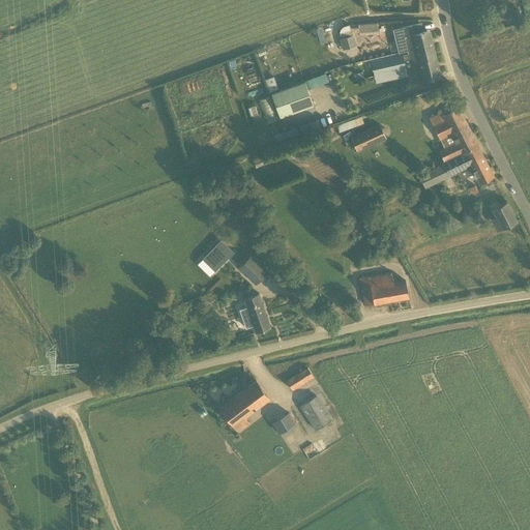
[(522,19),(520,9),(512,11),(514,21),(522,19)]
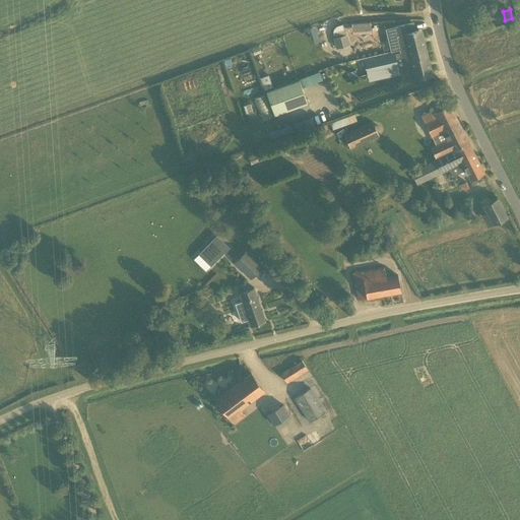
[(414,30),(412,22),(395,26),(400,49),(408,47),(409,48),(425,45),(420,29),(414,30)]
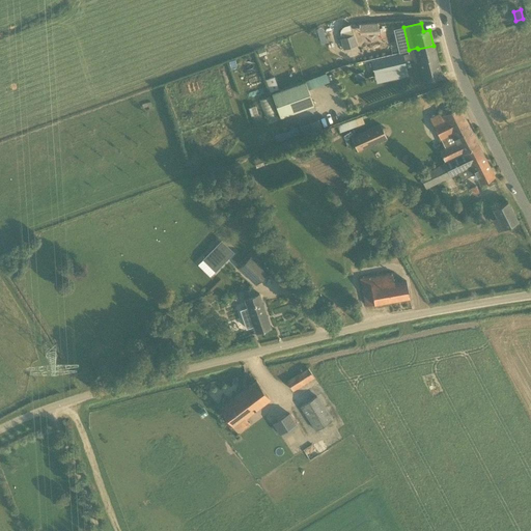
[(350,26),(341,27),(342,35),(351,34),(350,26)]
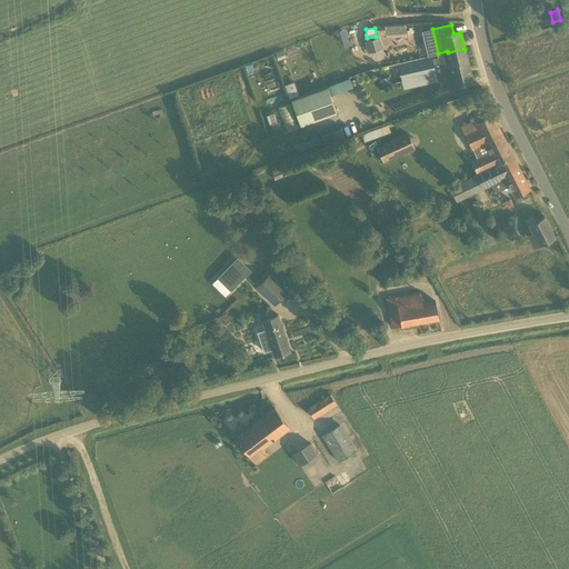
[(382,49),(379,38),(365,41),(368,53),(382,49)]
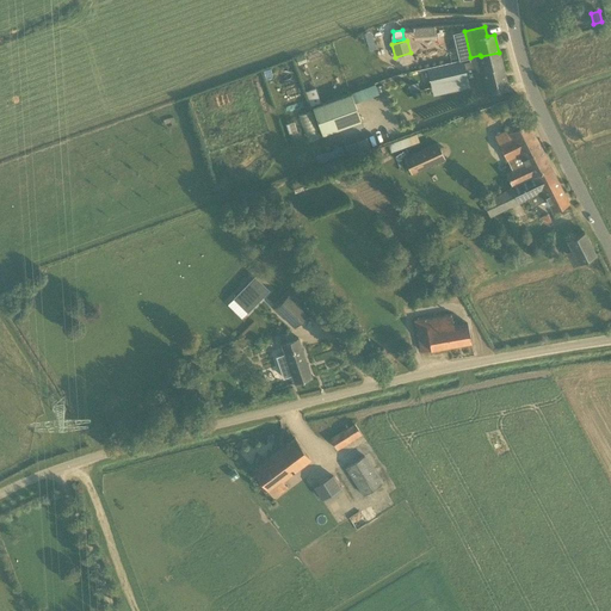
[(477,76),(503,69),(499,53),(481,56),(480,55),(470,57),(474,75),(477,74),(477,76)]
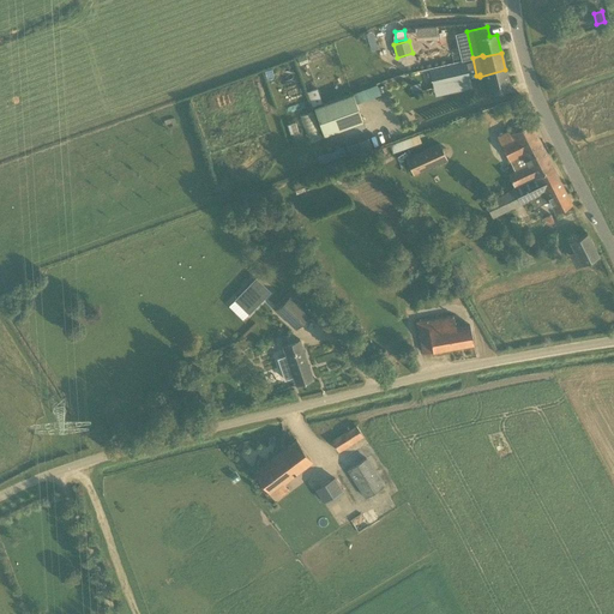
[(465,60),(469,78),(475,77),(471,59),(465,60)]
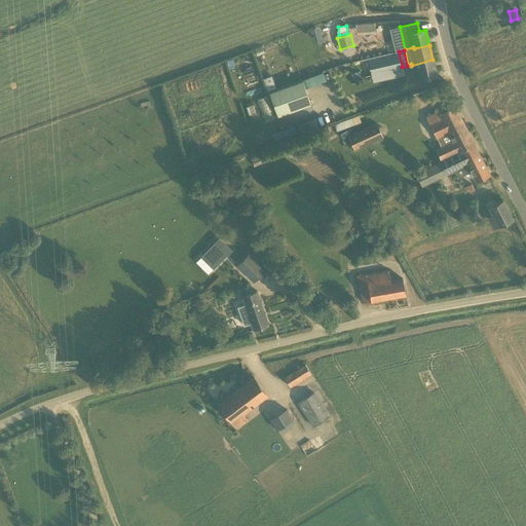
[(386,79),(404,75),(399,52),(367,61),(370,72),(383,69),(386,79)]
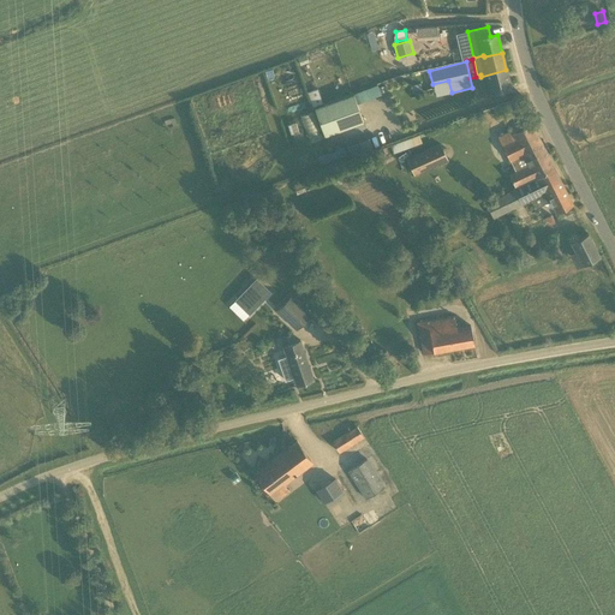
[(491,91),(511,88),(506,70),(481,77),(485,93),(491,91)]
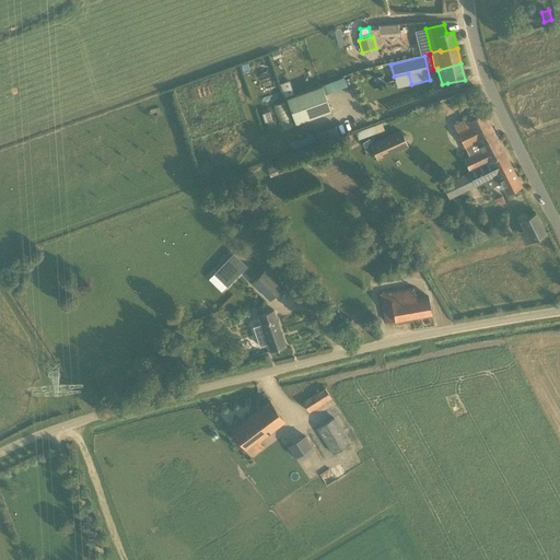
[(342,76),(324,82),(327,92),(346,84),(342,76)]
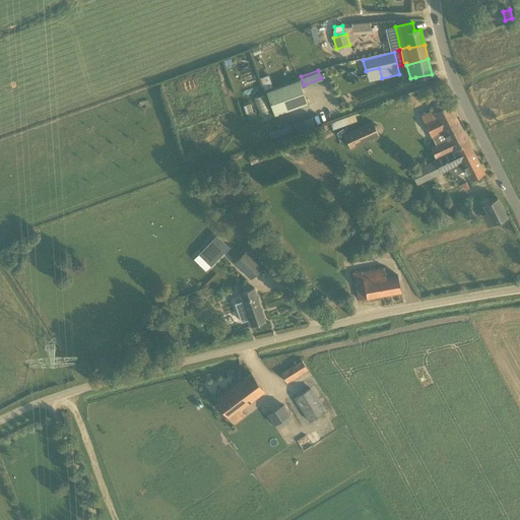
[(274,115),(307,103),(299,80),(266,91),(274,115)]
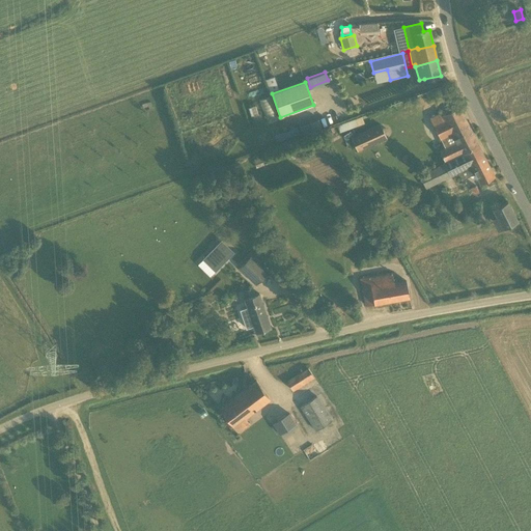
[(440,149),(444,161),(463,151),(478,143),(459,107),(457,108),(453,100),(440,107),(444,114),(442,114),(445,121),(435,127),(441,139),(452,134),(456,142),(445,147),(440,149)]
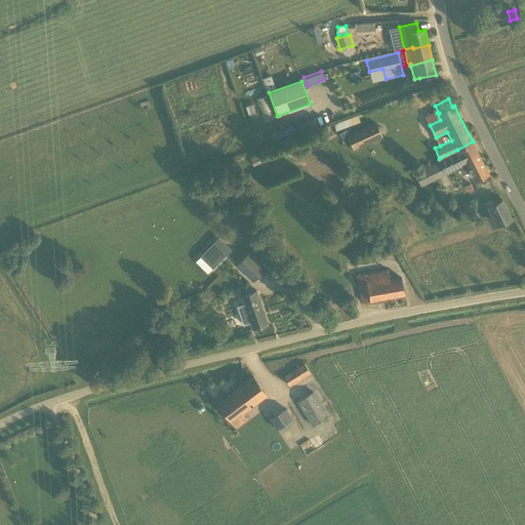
[(295,123),(298,134),(325,126),(322,115),(295,123)]
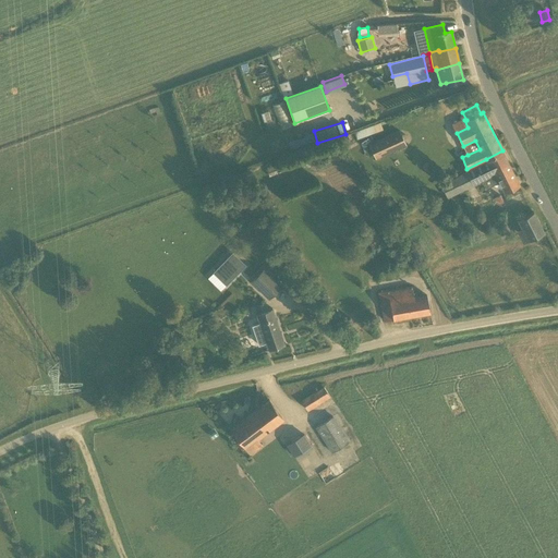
[(360,135),(377,131),(376,124),(359,129),(360,135)]
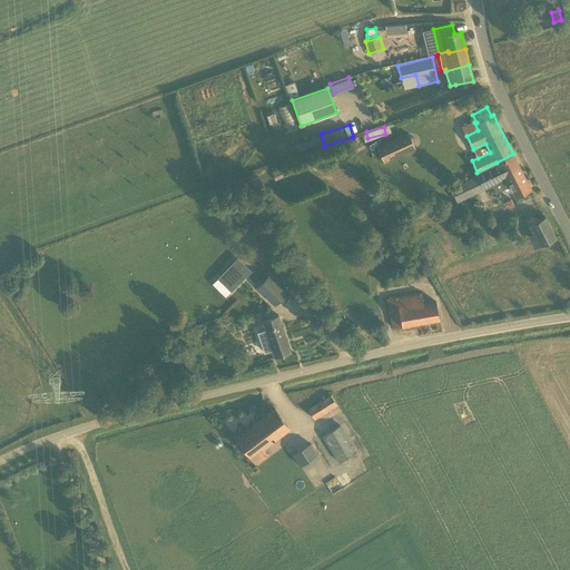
[(385,160),(415,146),(409,133),(380,147),(385,160)]
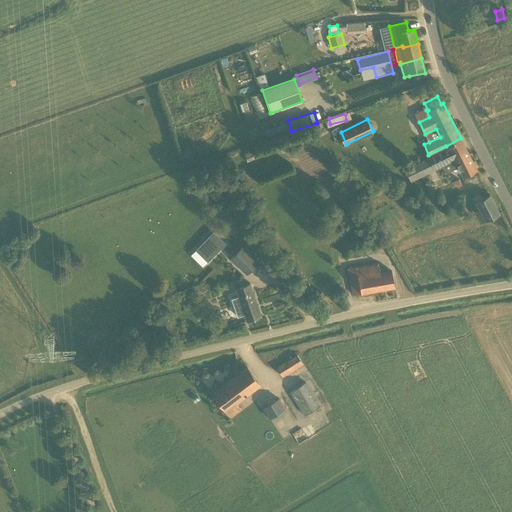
[(285,122),(270,128),(273,135),(288,128),(285,122)]
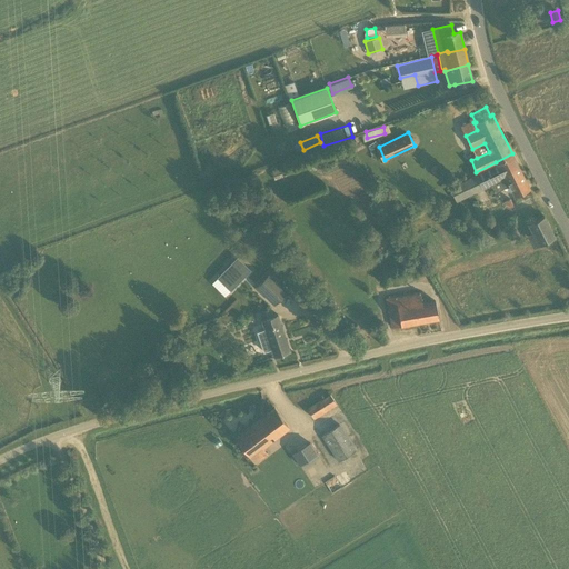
[(496,162),(476,172),(483,188),(498,180),(503,189),(510,186),(515,197),(530,189),(512,153),(496,162)]
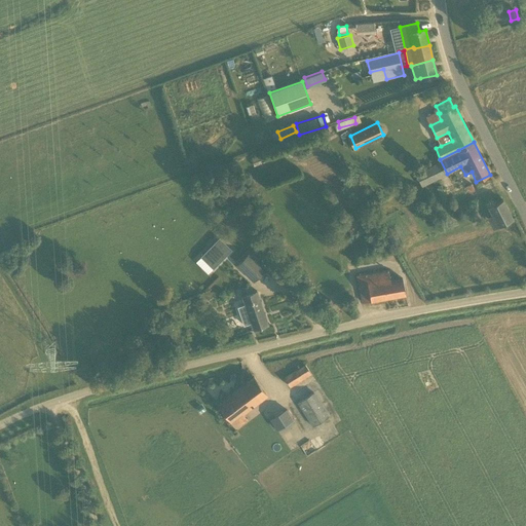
[(498,227),(513,219),(502,199),(489,207),(498,227)]
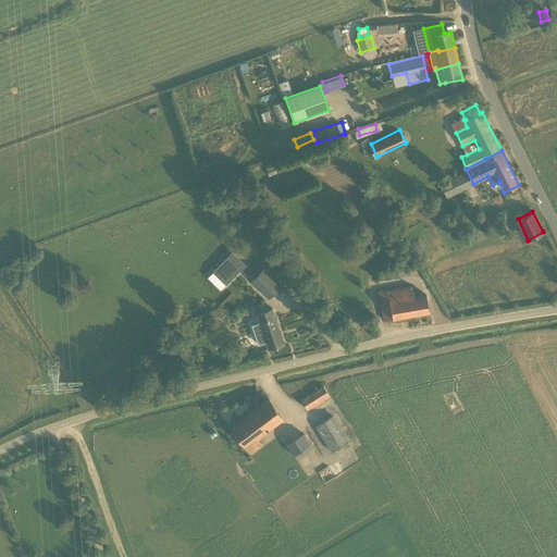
[(374,231),(364,238),(372,248),(382,240),(374,231)]
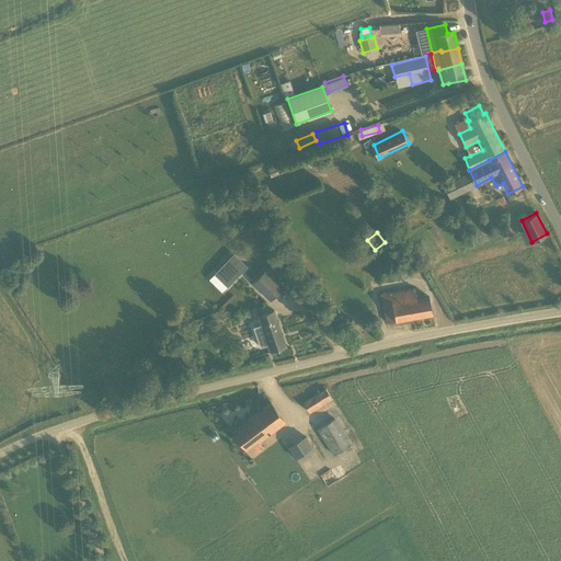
[(235,253),(214,273),(221,279),(222,278),(229,285),(248,266),(235,253)]
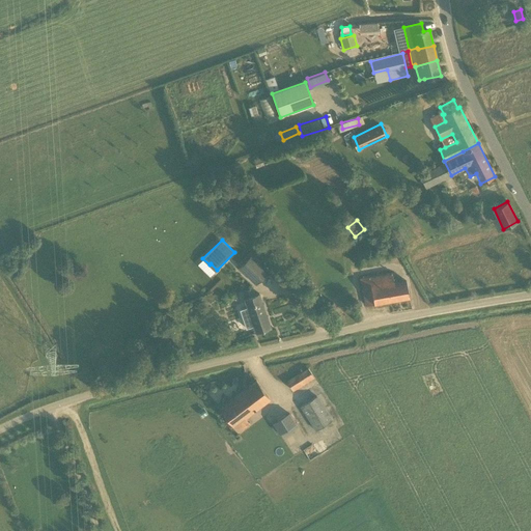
[(267,273),(250,256),(239,268),(255,284),(267,273)]
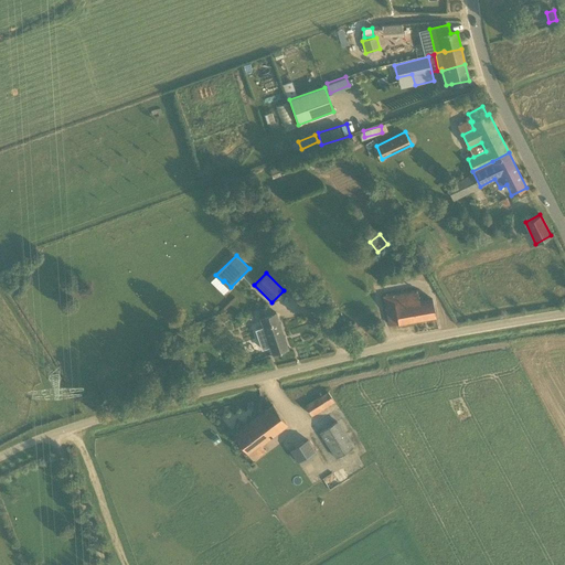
[(214,275),(210,279),(221,290),(225,286),(214,275)]
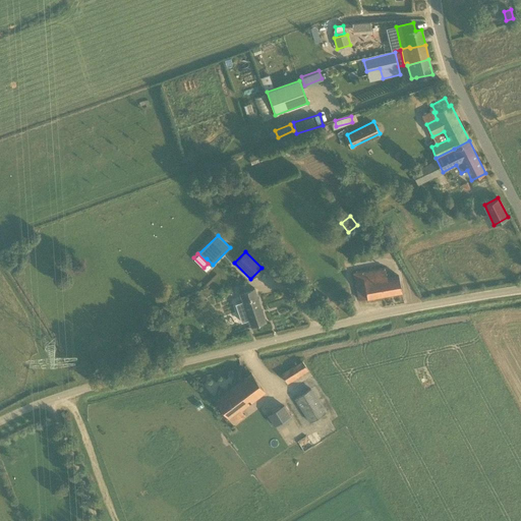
[(387,278),(385,267),(354,273),(359,300),(402,292),(399,276),(387,278)]
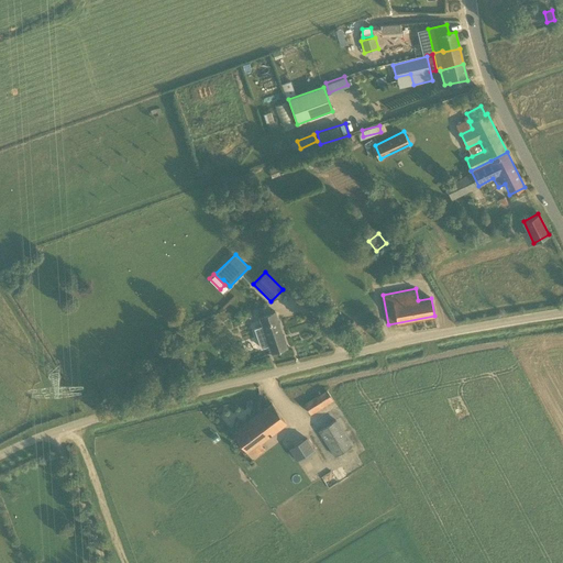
[(287,348),(276,311),(261,316),(263,326),(256,328),(260,338),(266,335),(272,353),(287,348)]
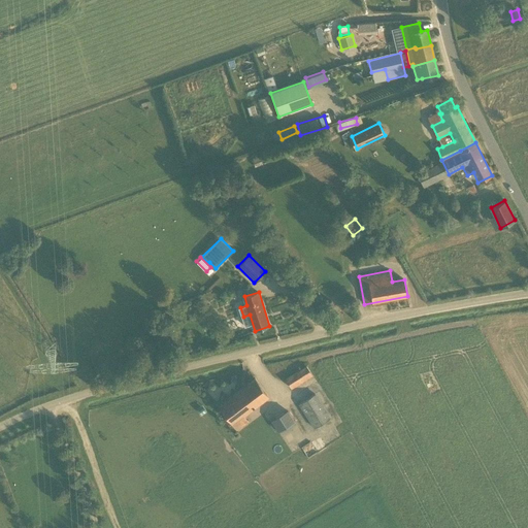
[(328,309),(334,305),(331,301),(325,304),(328,309)]
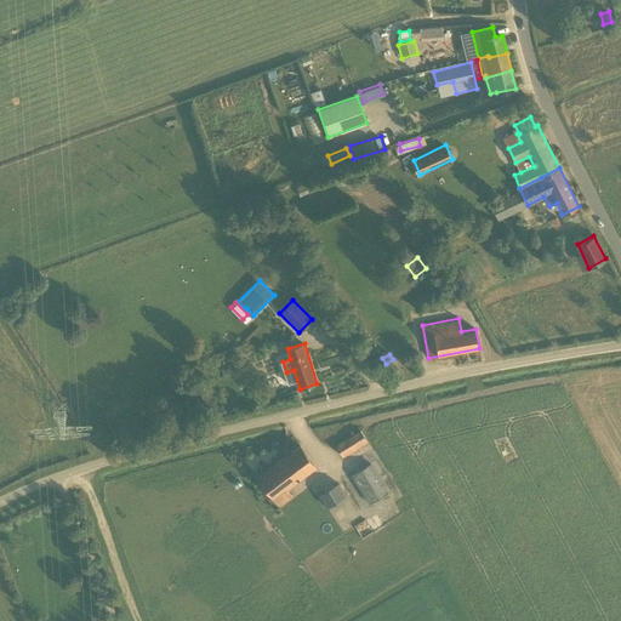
[(336,446),(342,456),(366,440),(360,431),(336,446)]
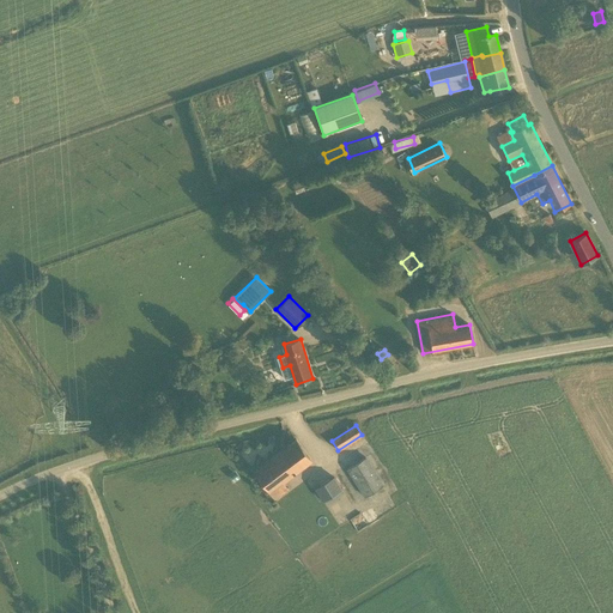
[(254,472),(271,492),(283,484),(313,460),(296,439),(254,472)]
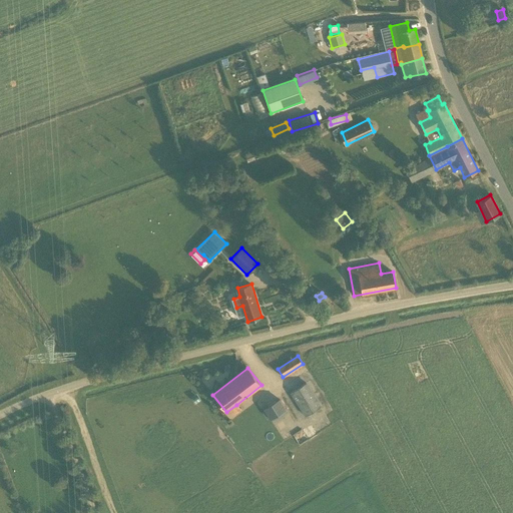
[(290,394),(305,416),(321,406),(306,383),(290,394)]
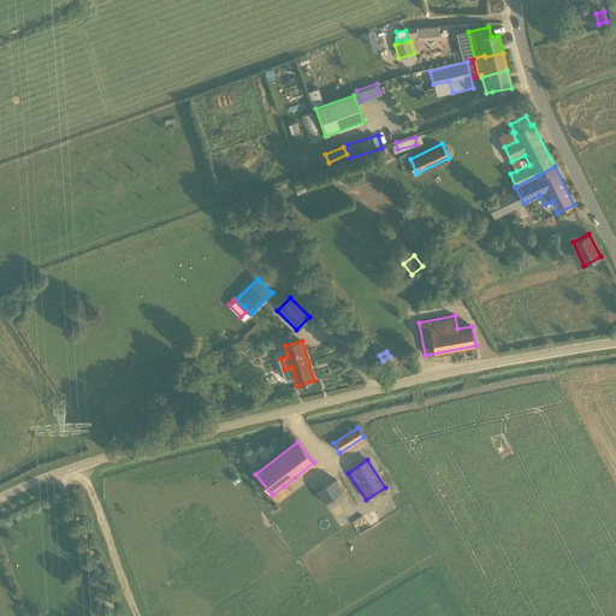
[(336,480),(317,491),(324,504),(343,492),(336,480)]
